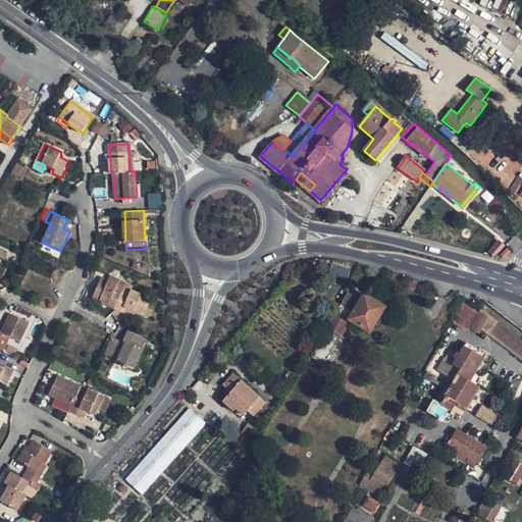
[(112,281),(109,280),(102,277),(93,298),(121,311),(123,307),(142,315),(150,299),(132,291),(129,296),(115,290),(120,279),(114,277),(112,281)]
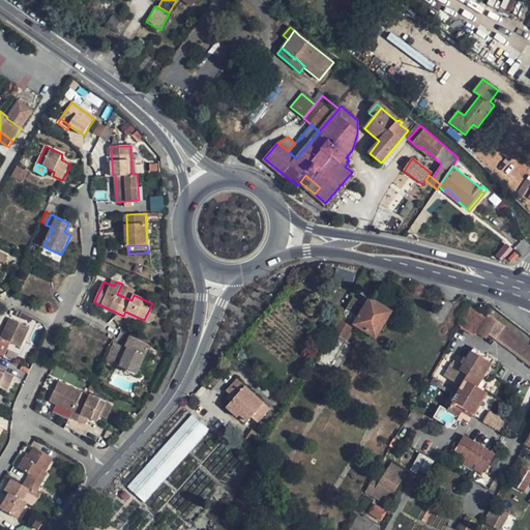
[(376,336),(380,329),(386,321),(391,313),(371,299),(366,306),(354,298),(335,327),(342,331),(349,320),(376,336)]
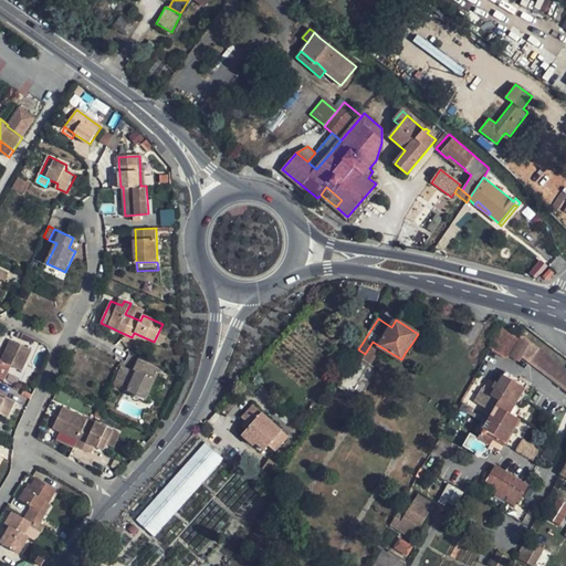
[(520,335),(504,325),(491,347),(507,356),(510,354),(520,335)]
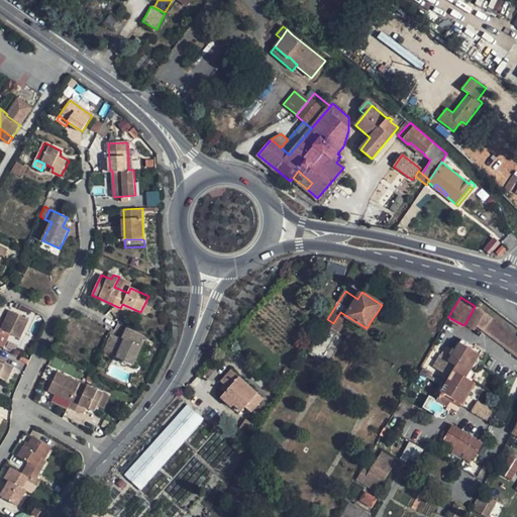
[(475,306),(466,323),(475,329),(476,327),(482,330),(491,336),(516,355),(516,337),(506,330),(475,306)]
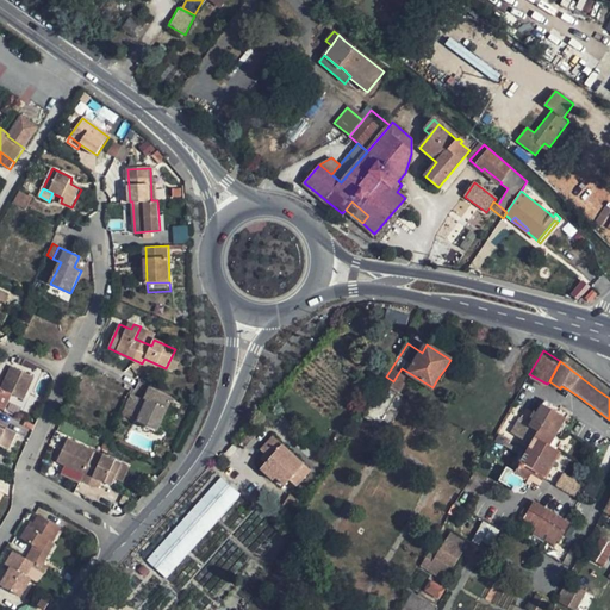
[(0,409),(5,411),(12,394),(23,399),(35,377),(11,366),(2,385),(0,384),(0,409)]
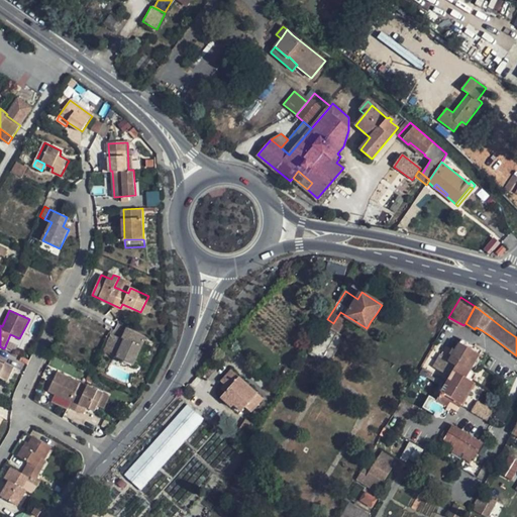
[(377,313),(371,321),(375,323),(380,315),(377,313)]
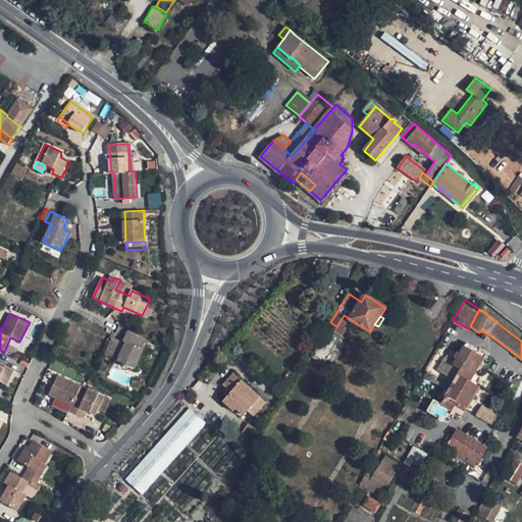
[(127,331),(123,342),(125,343),(117,360),(135,368),(147,341),(127,331)]
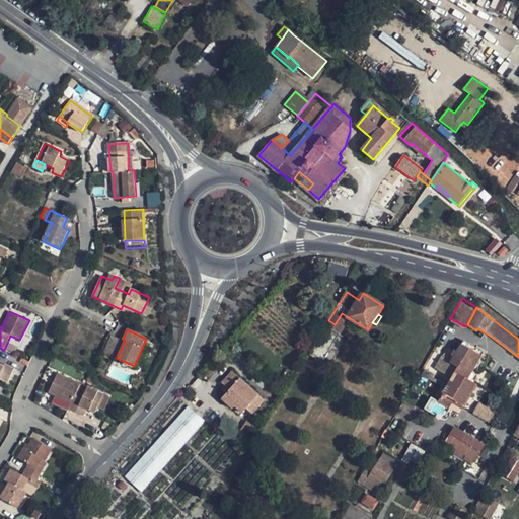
[(125,341),(123,340),(113,335),(104,352),(117,358),(125,341)]
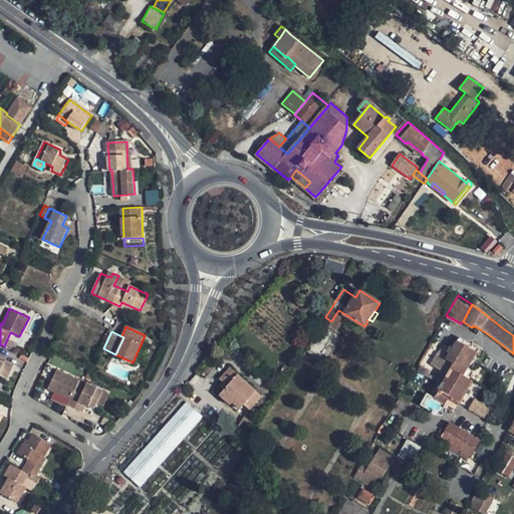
[(457,341),(476,353),(478,349),(459,338),(457,341)]
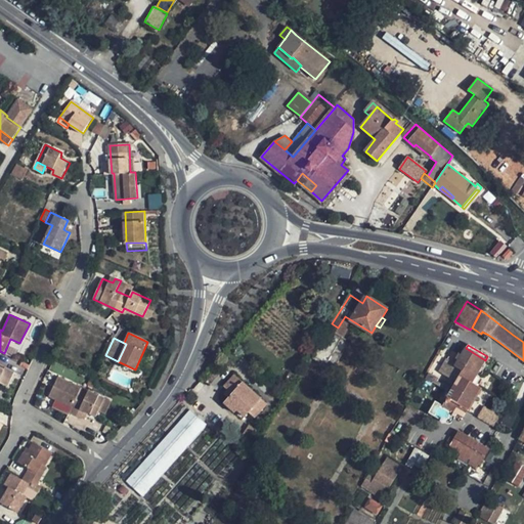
[(476,377),(485,360),(466,348),(455,364),(448,360),(441,372),(457,382),(447,397),(468,409),(480,389),(477,387),(471,384),(476,377)]
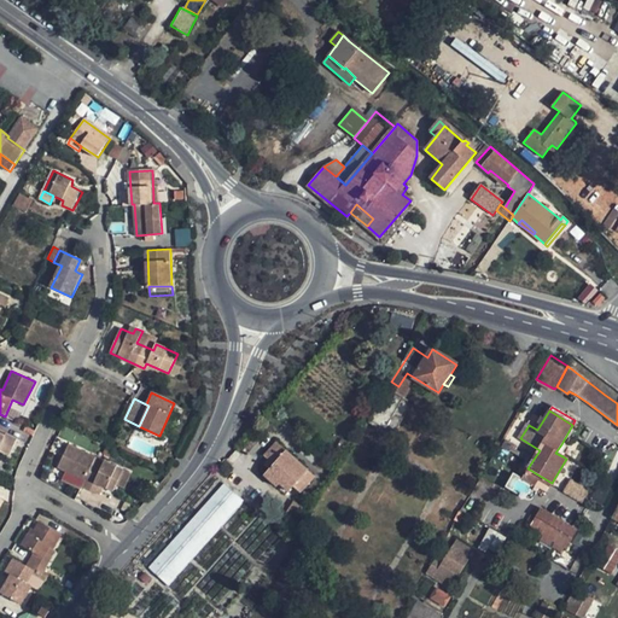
[(17,439),(6,433),(5,436),(0,433),(0,450),(10,455),(17,439)]
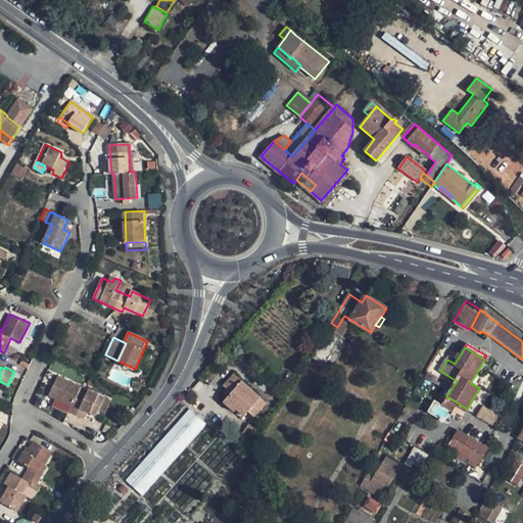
[(434,376),(429,373),(417,394),(430,402),(436,391),(435,390),(438,385),(431,381),(434,376)]
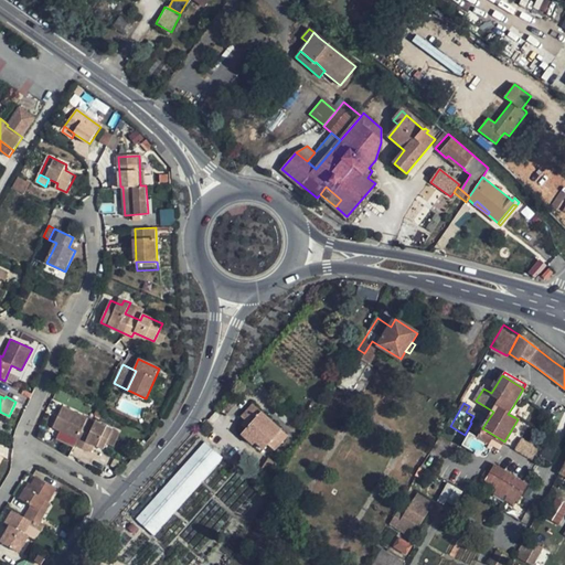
[(275,451),(288,436),(253,404),(242,416),(246,420),(242,426),(246,429),(242,435),(253,444),(255,441),(264,449),(268,445),(275,451)]
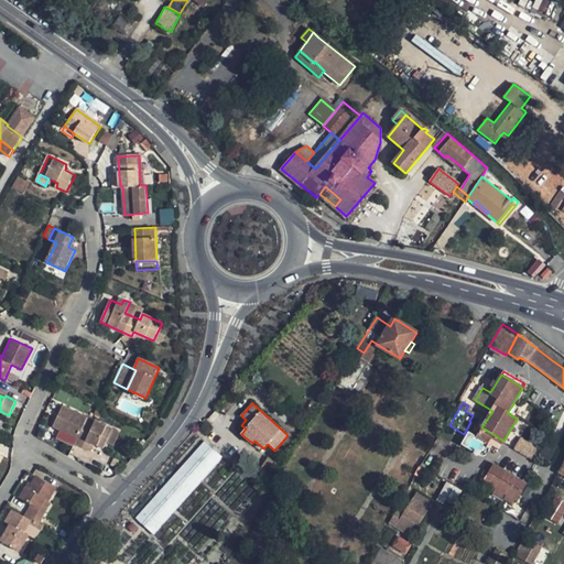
[(63,405),(52,427),(77,438),(75,444),(83,447),(86,441),(104,448),(112,429),(95,421),(89,433),(82,430),(88,418),(63,405)]
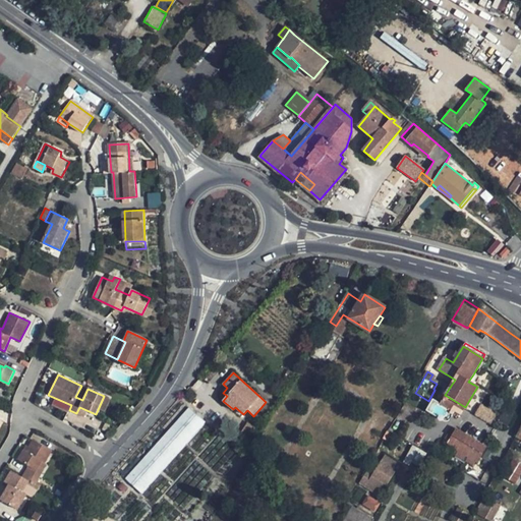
[(478,378),(473,374),(468,382),(474,385),(478,378)]
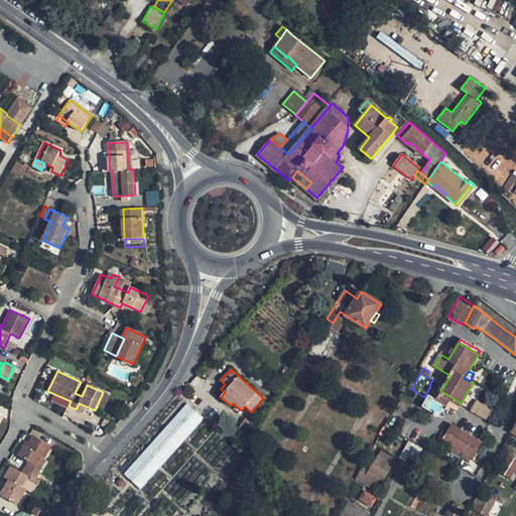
[(461,403),(440,391),(435,399),(456,411),(461,403)]
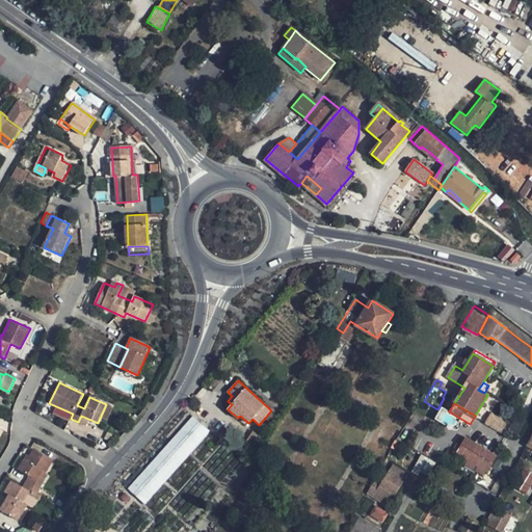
[(506,423),(494,416),(487,425),(500,432),(506,423)]
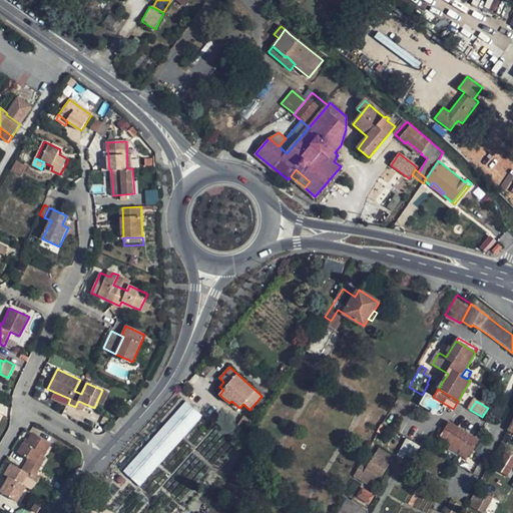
[(167,454),(202,416),(186,402),(124,471),(139,485),(167,454)]
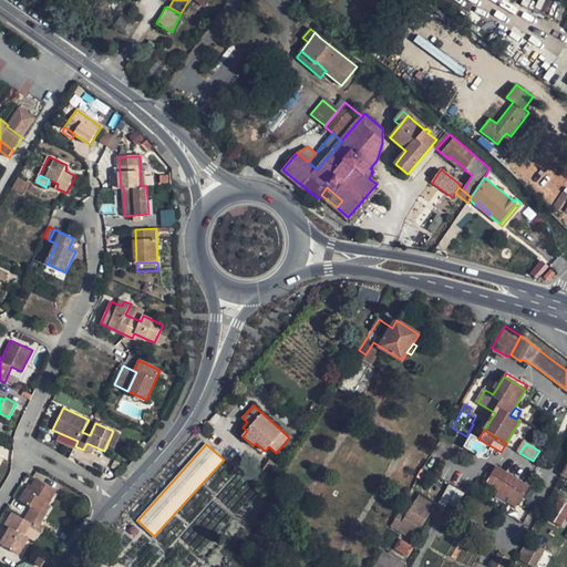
[(483,481),(488,484),(496,488),(500,491),(507,495),(511,497),(517,502),(518,503),(528,487),(493,465),(483,481)]
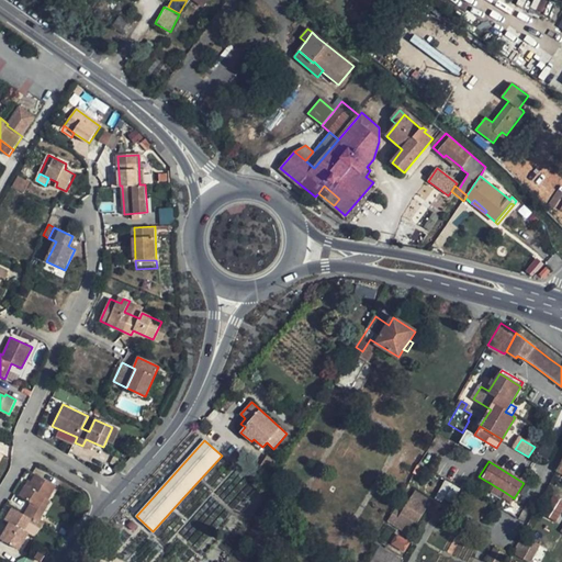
[(58,486),(37,473),(30,486),(27,484),(20,495),(41,507),(47,497),(49,499),(58,486)]
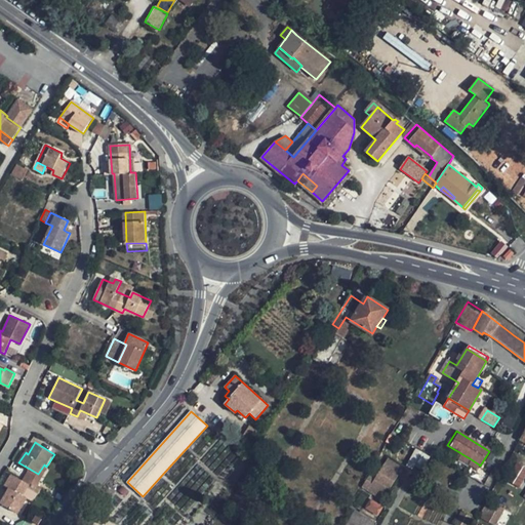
[(414,448),(407,465),(421,471),(429,454),(414,448)]
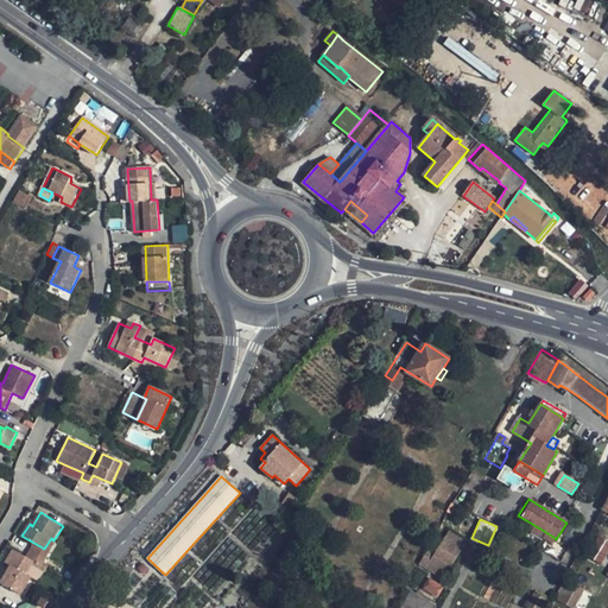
[(532,524),(524,519),(521,525),(529,530),(532,524)]
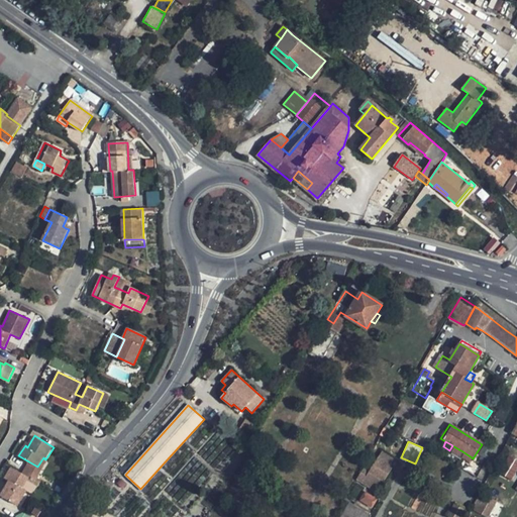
[(462,451),(455,447),(452,452),(459,456),(462,451)]
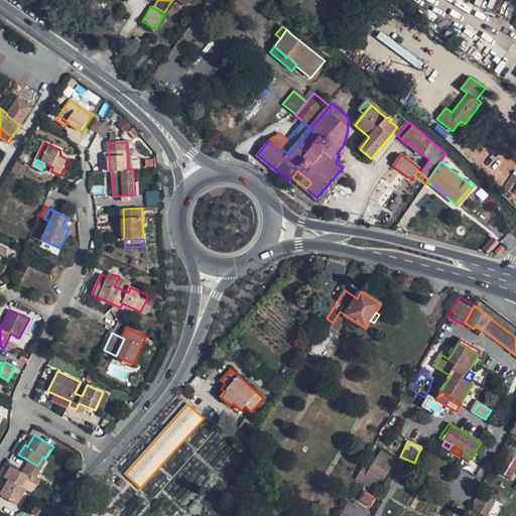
[(362,467),(355,480),(377,491),(395,457),(379,448),(368,470),(362,467)]
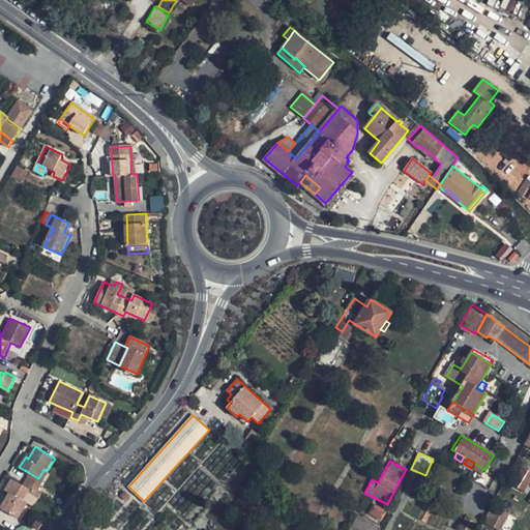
[(529,470),(521,466),(510,486),(524,493),(529,480),(529,470)]
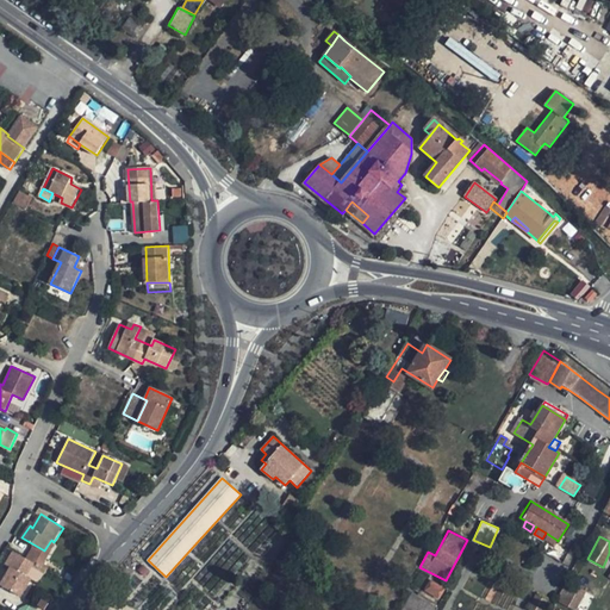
[(24,576),(32,561),(13,551),(5,562),(11,566),(0,583),(0,584),(19,596),(29,578),(24,576)]
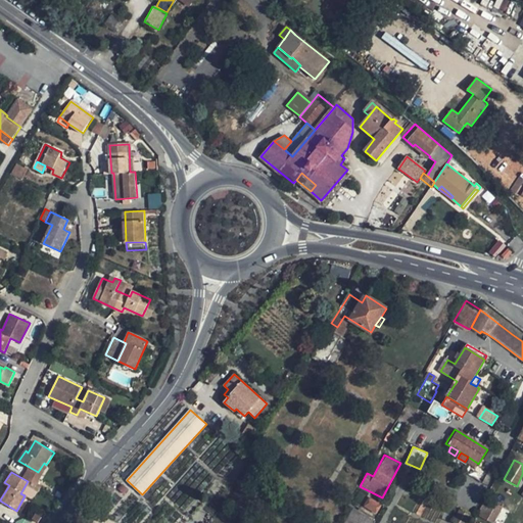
[(453,497),(447,494),(443,502),(448,505),(453,497)]
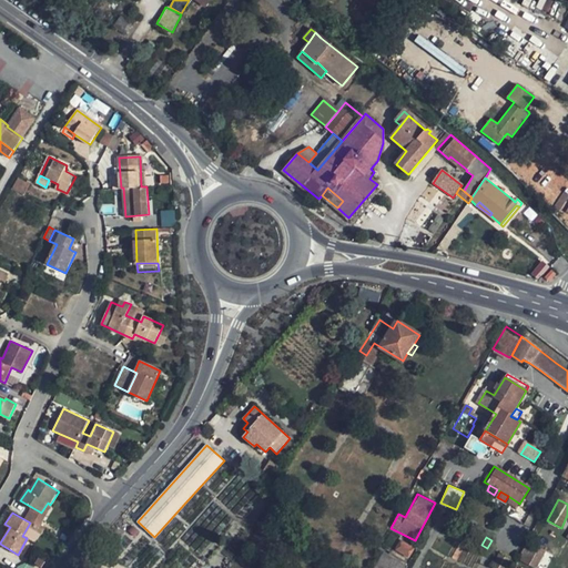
[(408,558),(414,547),(399,539),(394,549),(408,558)]
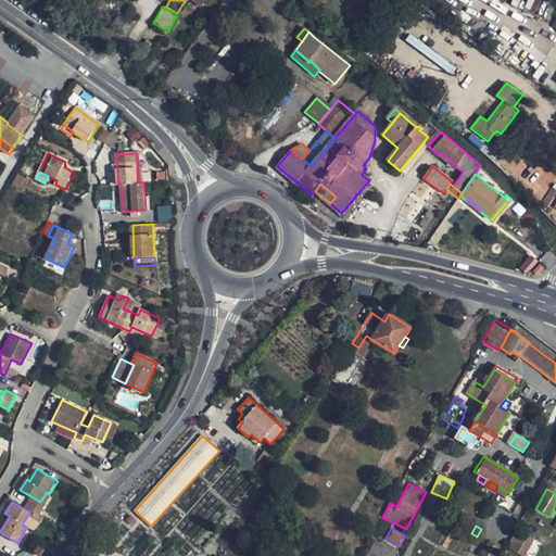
[(515,530),(508,550),(526,555),(527,555),(533,536),(515,530)]
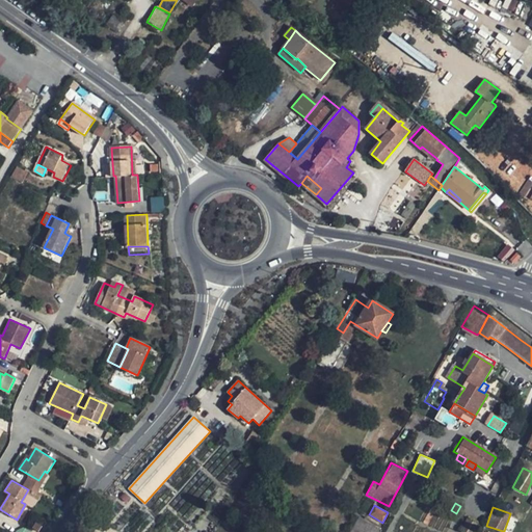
[(360,519),(351,531),(377,531),(379,529),(360,519)]
